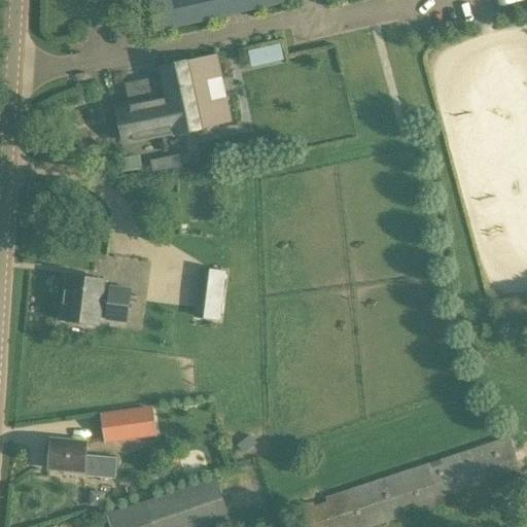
[(153,0),(160,23),(259,0),(153,0)]
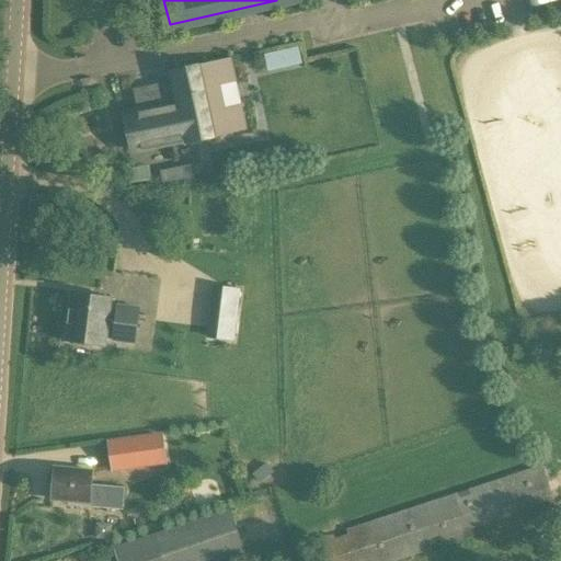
[(288,66),(301,63),(297,47),(285,49),(288,66)]
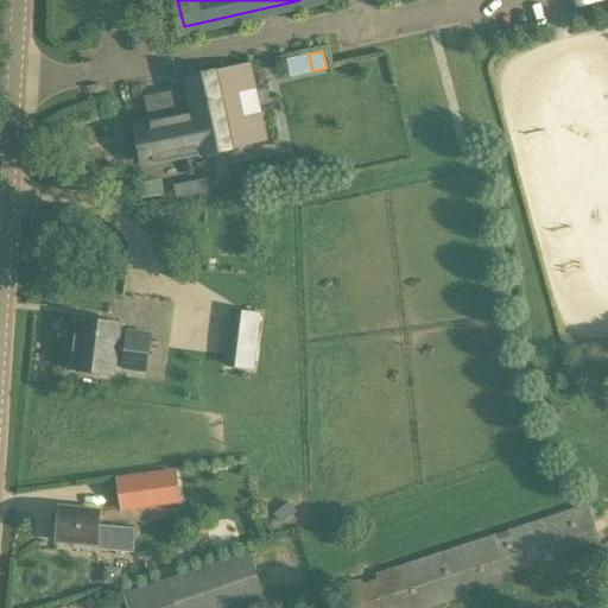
[(149,124),(135,127),(143,163),(202,151),(202,153),(266,139),(267,141),(267,140),(261,113),(260,113),(260,115),(228,122),(227,122),(221,95),(222,95),(222,94),(254,87),(255,89),(257,89),(251,62),(249,63),(249,65),(215,73),(187,80),(188,87),(183,88),(188,111),(147,119),(149,124)]
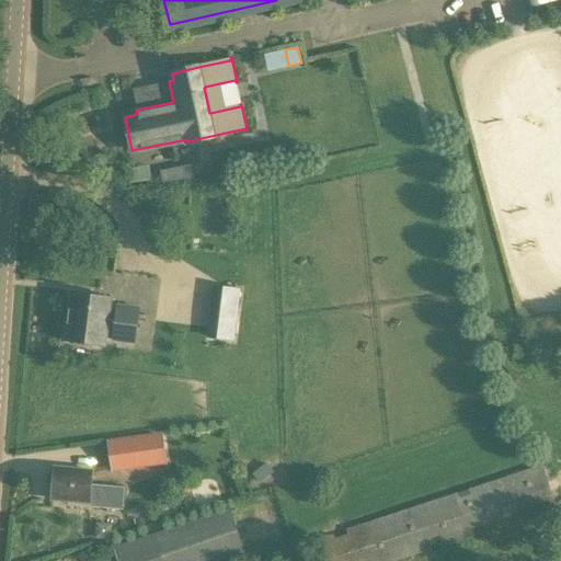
[(125,181),(148,178),(147,164),(123,168),(125,181)]
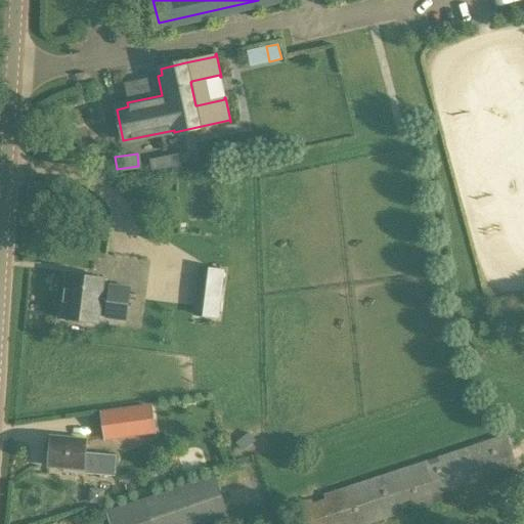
[(179,154),(148,160),(151,171),(181,167),(179,154)]
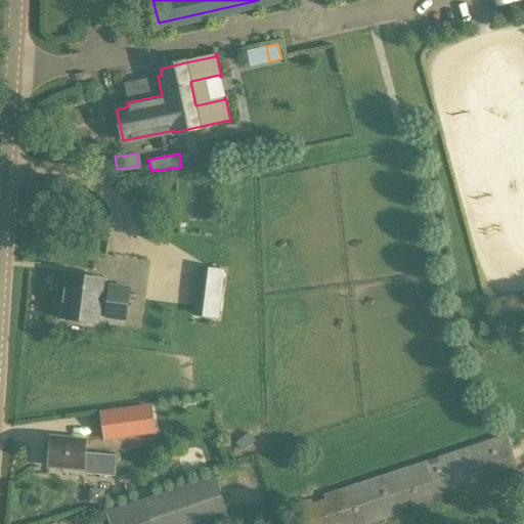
[(108,282),(107,286),(103,285),(104,277),(67,273),(63,295),(127,303),(130,286),(108,282)]
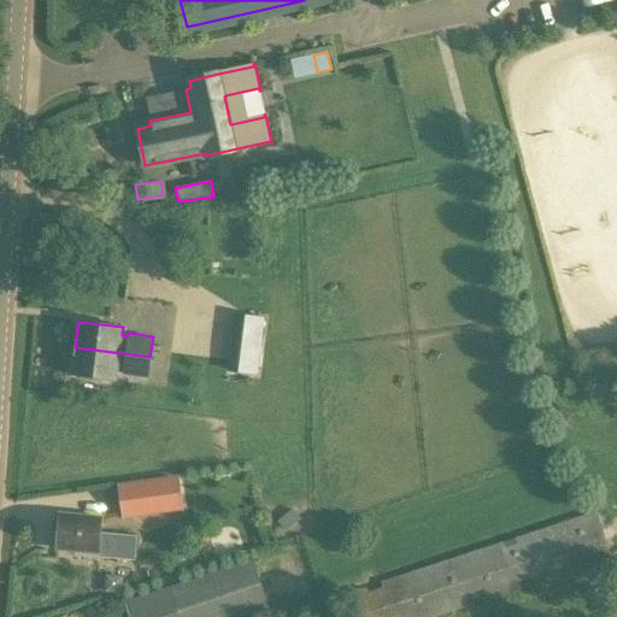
[(235,346),(231,371),(258,374),(260,350),(235,346)]
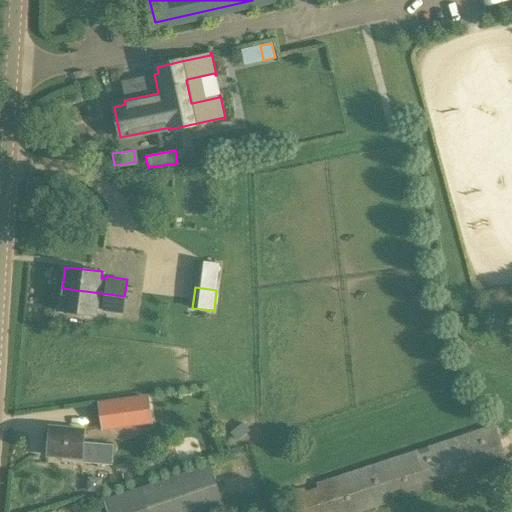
[(101,311),(122,313),(124,296),(62,288),(59,310),(96,315),(97,308),(101,308),(101,311)]
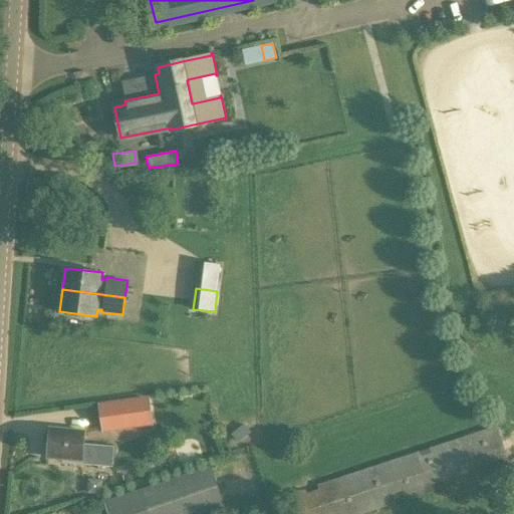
[(121,412),(122,413),(123,425),(152,421),(149,396),(100,403),(101,415),(121,412)]
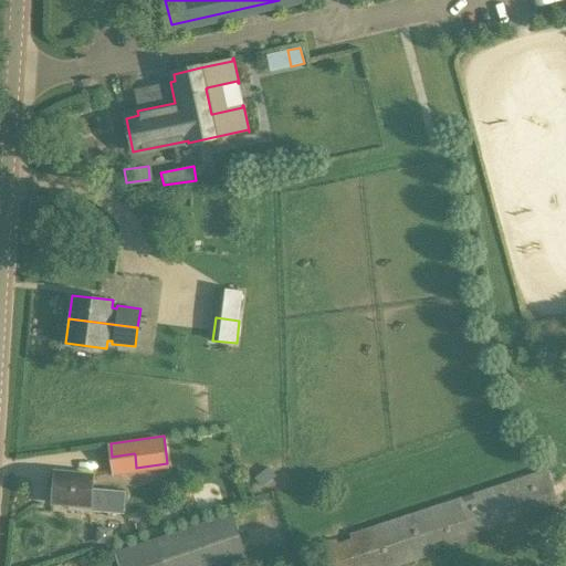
[(328,565),(400,565),(562,513),(547,469),(349,533),(350,538),(337,543),(336,537),(322,542),(328,565)]
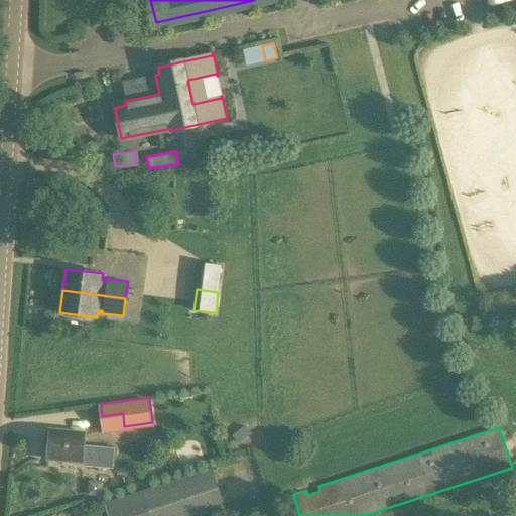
[(112,468),(113,447),(84,445),(86,432),(49,429),(47,459),(63,461),(63,464),(112,468)]
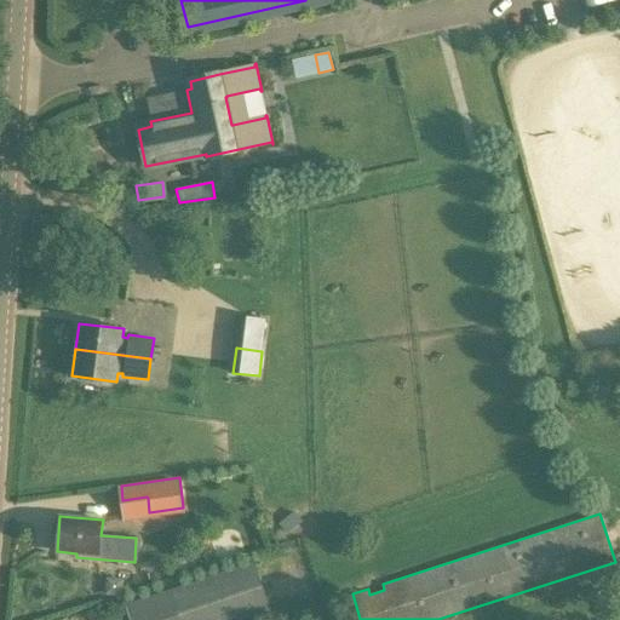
[(253,561),(124,604),(128,619),(239,619),(269,610),(253,561)]
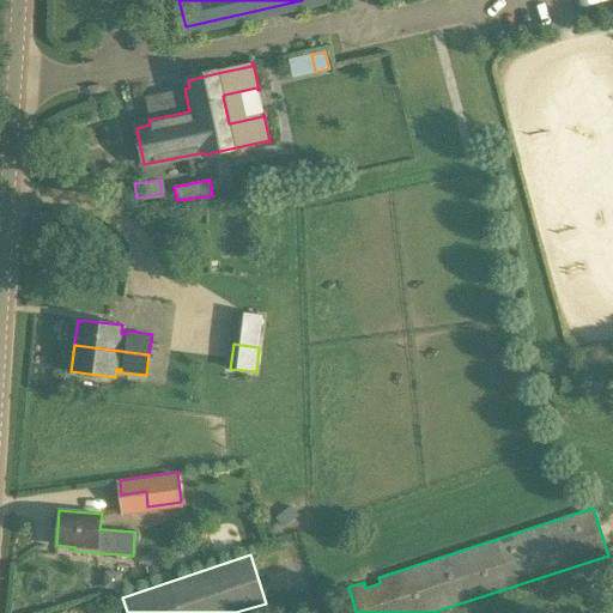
[(120,571),(104,570),(103,586),(119,587),(120,571)]
